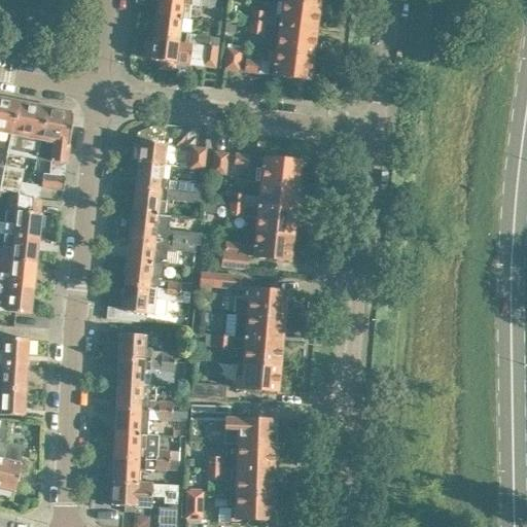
[(156,0),(155,15),(180,19),(189,20),(191,4),(222,8),(223,0),(156,0)]
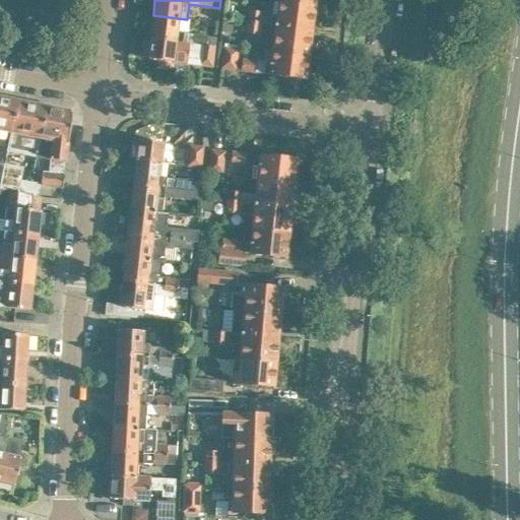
[(269,25),(310,30),(313,7),(278,3),(276,16),(270,15),(269,25)]
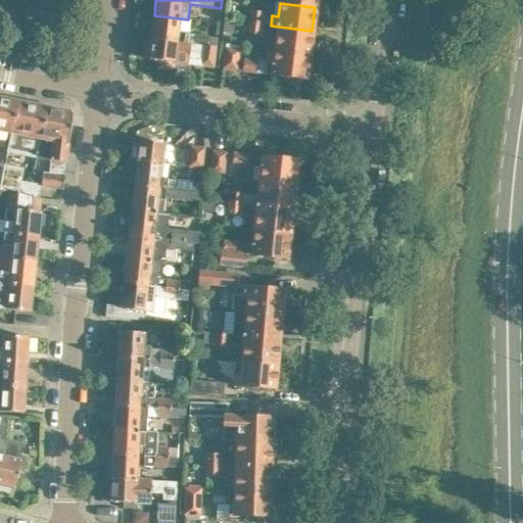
[(249,13),(248,24),(263,25),(264,14),(249,13)]
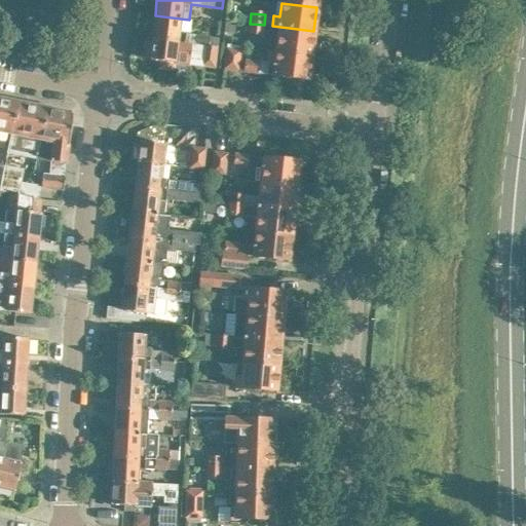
[(180,19),(155,15),(152,39),(184,43),(208,46),(209,36),(179,32),(180,19)]
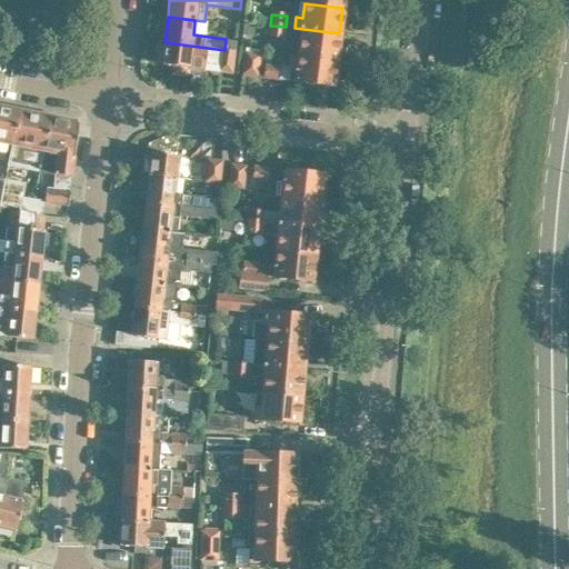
[(253,23),(242,22),(241,36),(252,37),(253,23)]
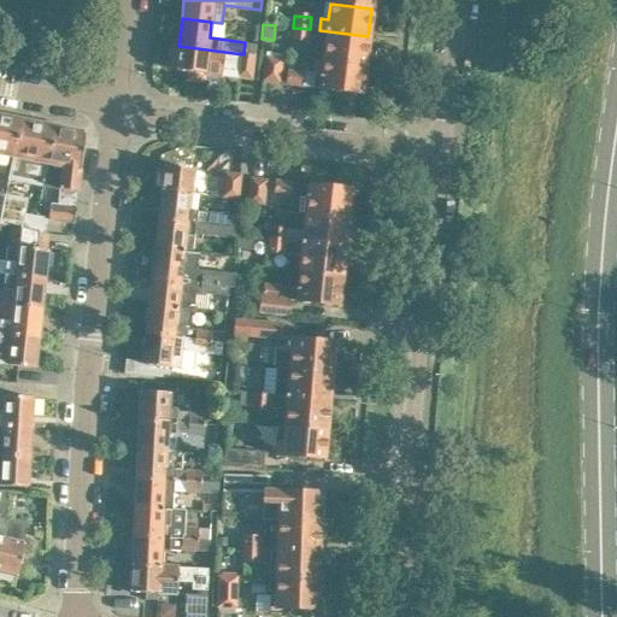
[(306,58),(323,59),(364,65),(368,36),(319,30),(310,29),(293,28),(292,40),(309,42),(306,58)]
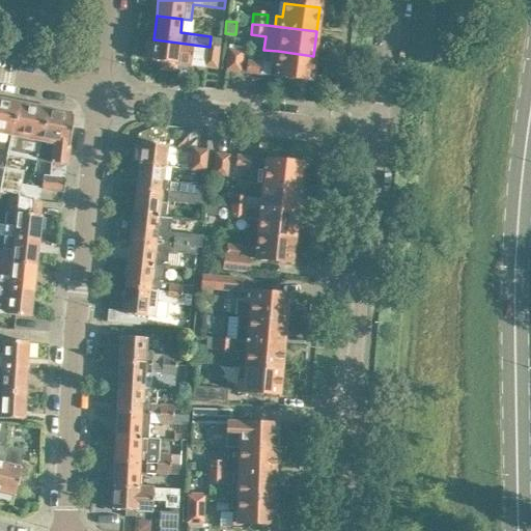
[(186,44),(154,39),(154,43),(147,43),(145,59),(151,60),(150,61),(161,62),(161,70),(174,72),(175,64),(190,65),(191,55),(204,57),(203,67),(216,70),(219,49),(208,47),(210,47),(186,44)]
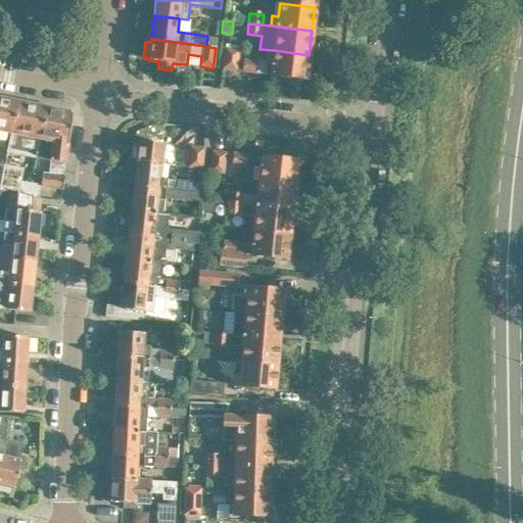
[(225,48),(223,68),(237,70),(239,50),(225,48)]
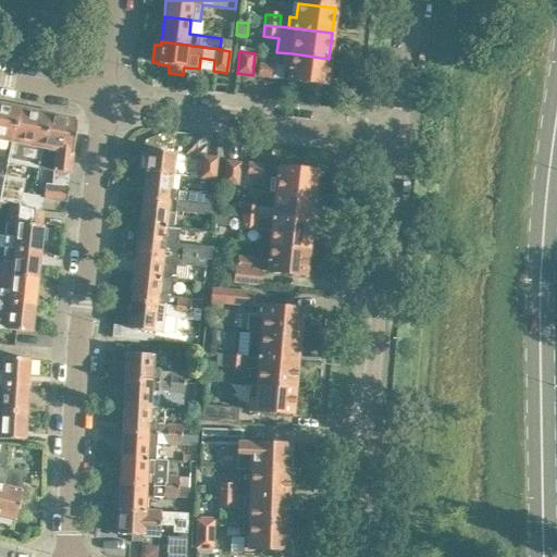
[(325,85),(329,59),(292,53),(291,69),(260,64),(258,76),(283,79),(325,85)]
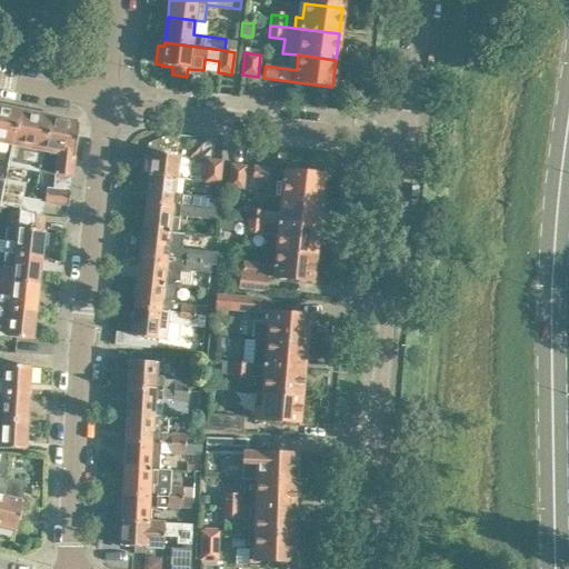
[(0,143),(11,146),(18,110),(0,107),(0,143)]
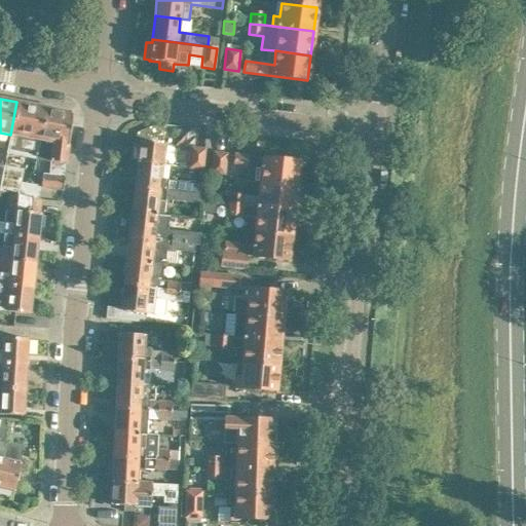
[(16,102),(10,135),(6,153),(35,159),(44,108),(16,102)]
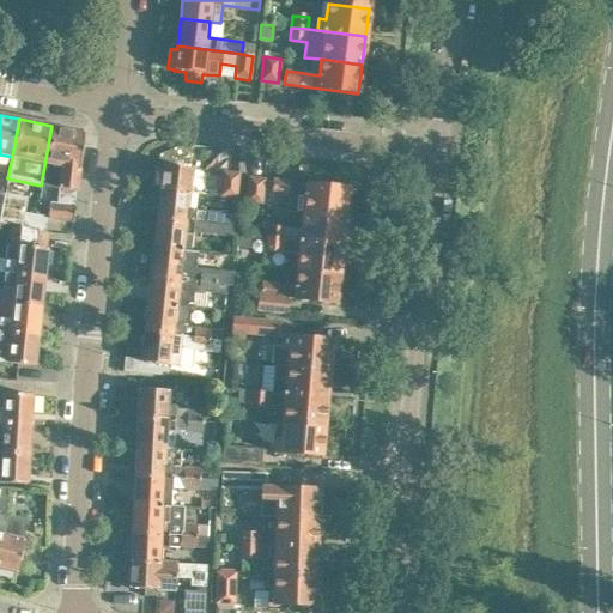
[(64,189),(77,190),(83,132),(52,126),(41,186),(58,188),(64,189)]
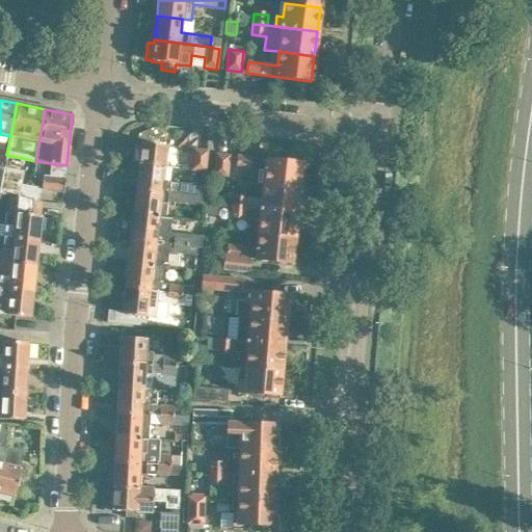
[(138,164),(163,167),(178,169),(178,168),(185,169),(185,165),(179,164),(180,149),(141,144),(140,145),(134,144),(133,162),(138,161),(138,164)]
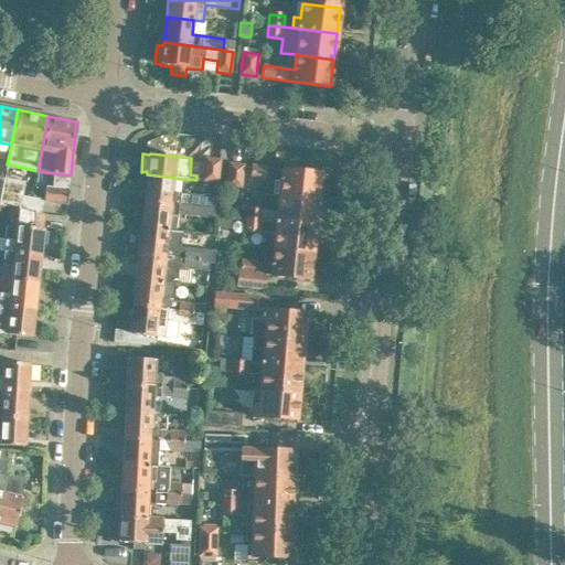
[(220,160),(205,159),(203,181),(217,182),(220,163),(220,160)]
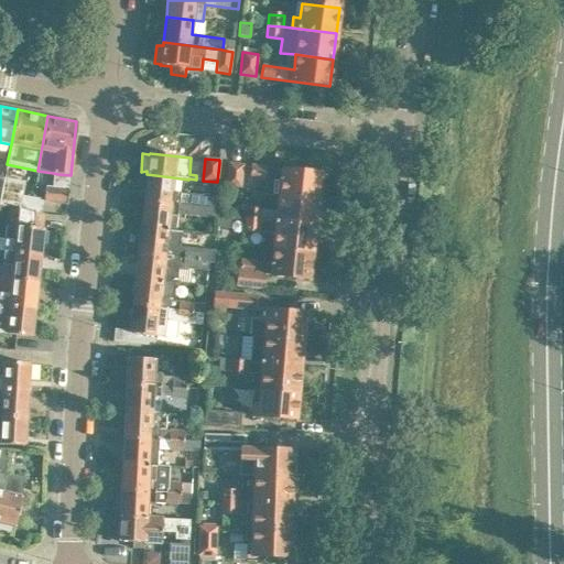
[(228,164),(226,185),(239,187),(241,176),(242,165),(228,164)]
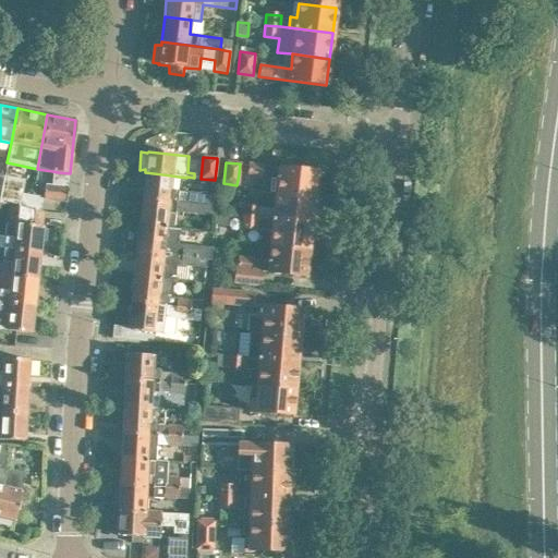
[(277,179),(276,194),(314,198),(316,172),(249,165),(246,178),(262,179),(262,177),(271,178),(277,179)]
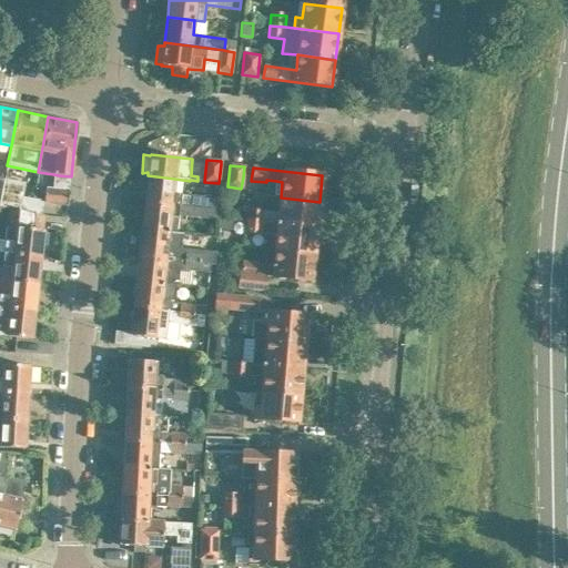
[(174,179),(148,175),(145,202),(217,210),(219,199),(172,193),(174,179)]
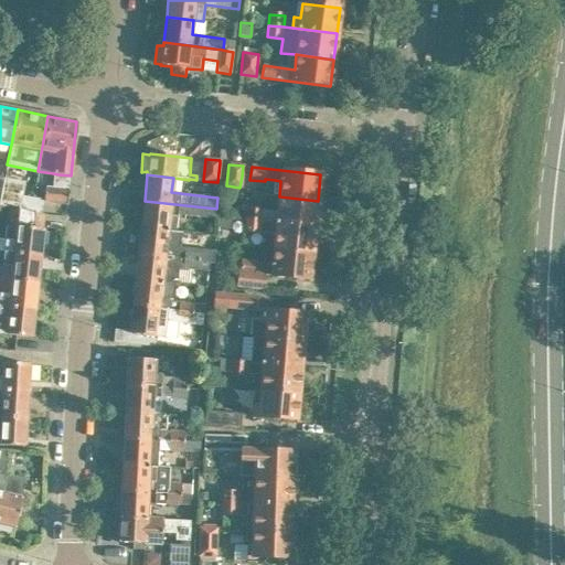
[(0,198),(0,204),(20,209),(21,198),(24,183),(3,179),(0,198)]
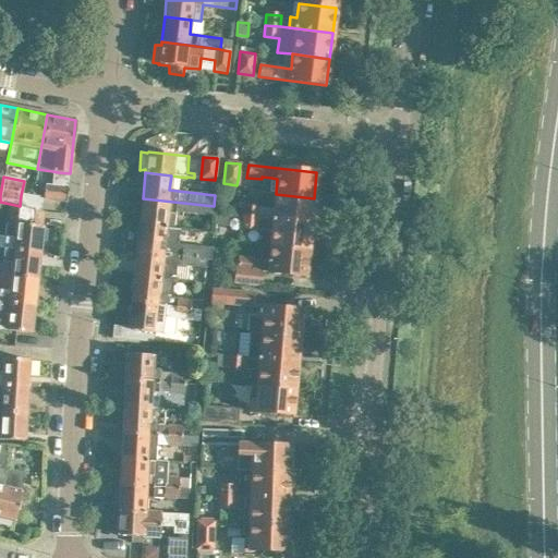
[(65,203),(67,203),(69,186),(56,185),(44,184),(43,199),(65,202),(65,203)]
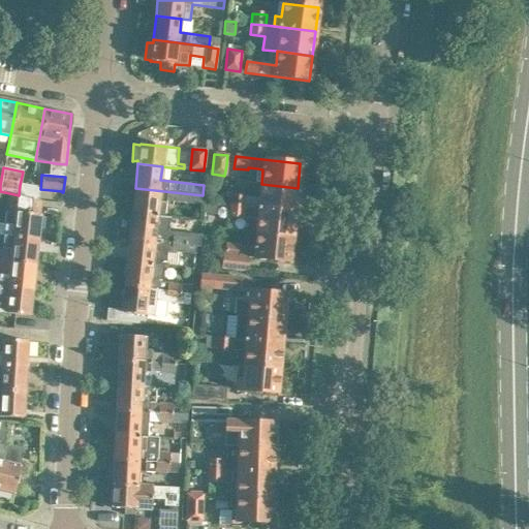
[(229,206),(294,213),(298,188),(261,184),(259,198),(230,195),(229,206)]
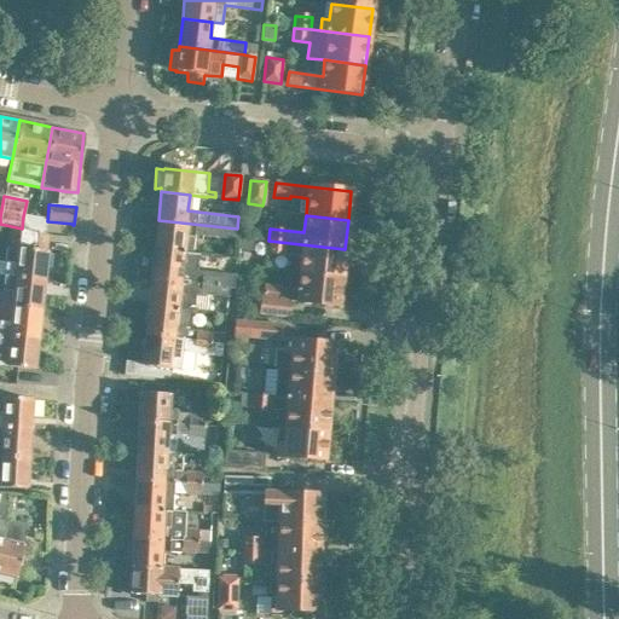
[(239,230),(237,229),(158,220),(155,249),(194,254),(196,235),(239,239),(239,237),(239,230)]
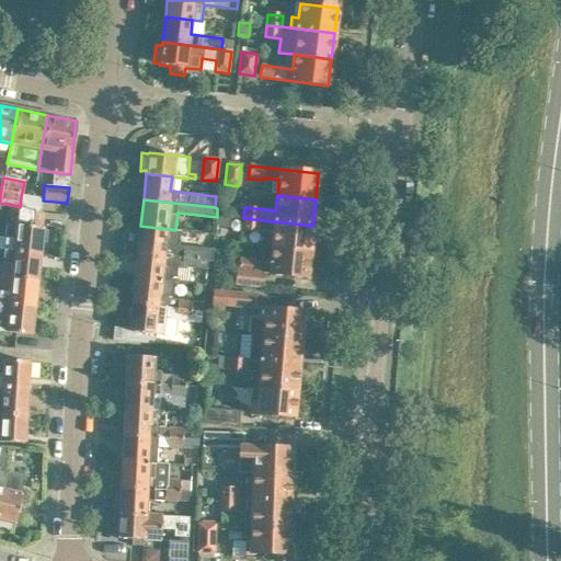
[(18,225),(15,225),(14,239),(0,237),(0,250),(2,251),(39,255),(42,243),(46,242),(47,231),(43,230),(44,215),(44,214),(20,207),(18,225)]
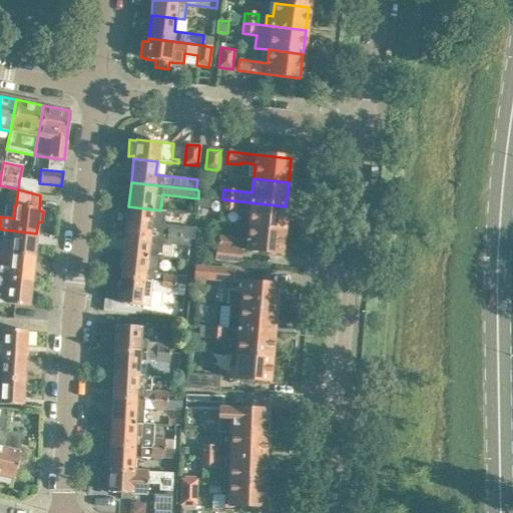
[(198,196),(198,198),(197,206),(209,208),(210,198),(198,196)]
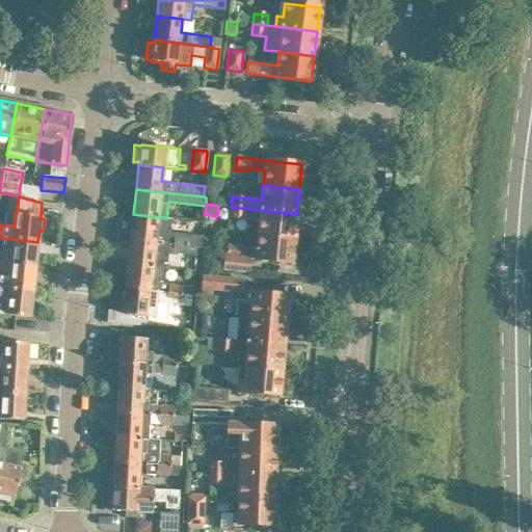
[(259,220),(258,235),(293,239),(296,214),(231,207),(220,206),(219,216),(259,220)]
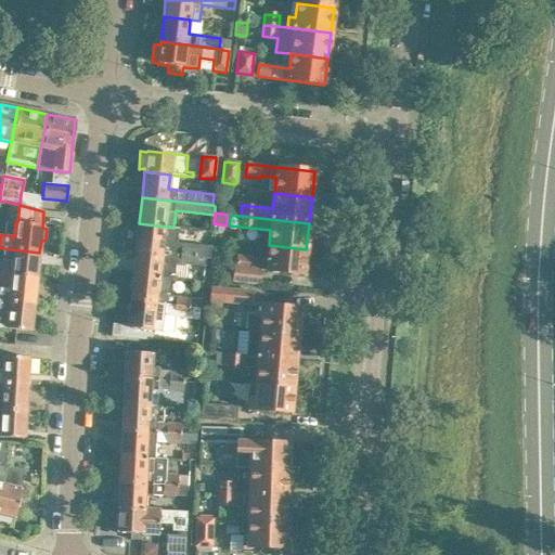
[(173,228),(139,223),(136,249),(182,255),(183,244),(172,243),(173,228)]
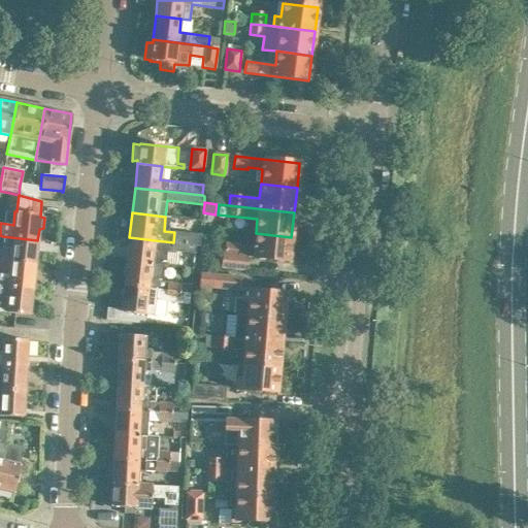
[(249,246),(248,258),(289,262),(291,237),(256,233),(254,248),(249,246)]
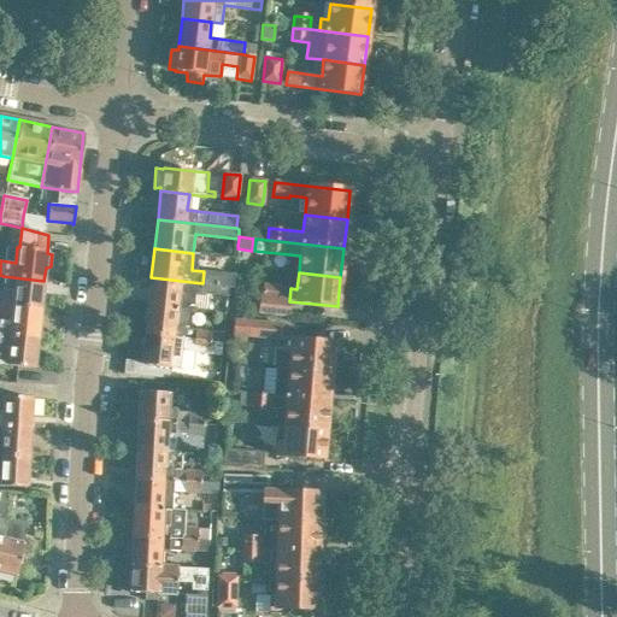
[(0,304),(0,305),(41,310),(43,281),(3,276),(0,304)]
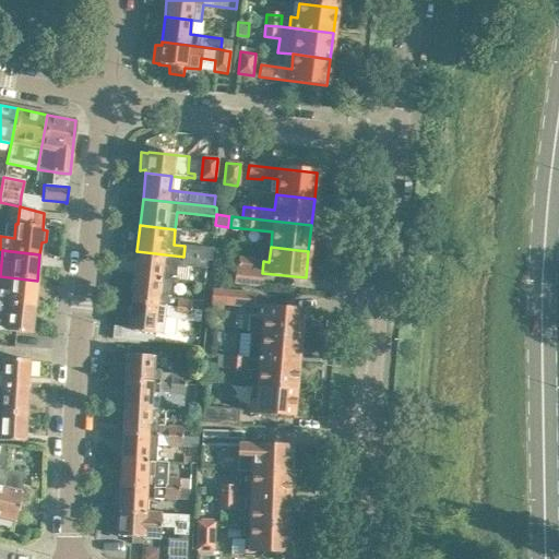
[(183,257),(137,251),(134,277),(158,281),(176,282),(178,266),(194,268),(195,258),(183,257)]
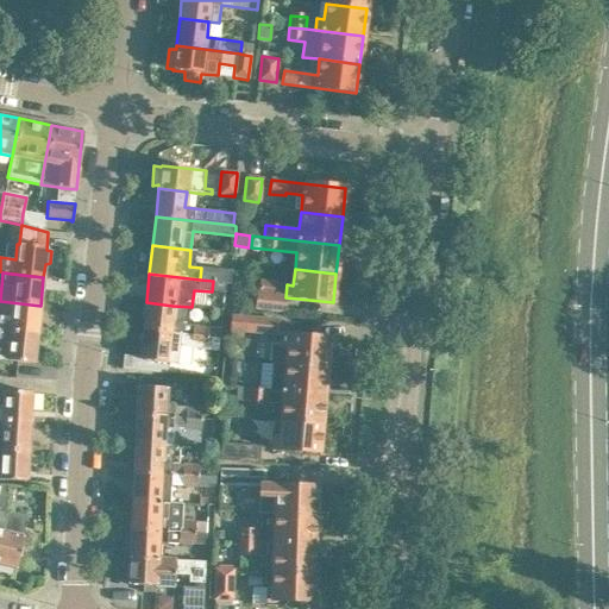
[(261,282),(257,309),(284,312),(286,297),(275,296),(276,283),(261,282)]
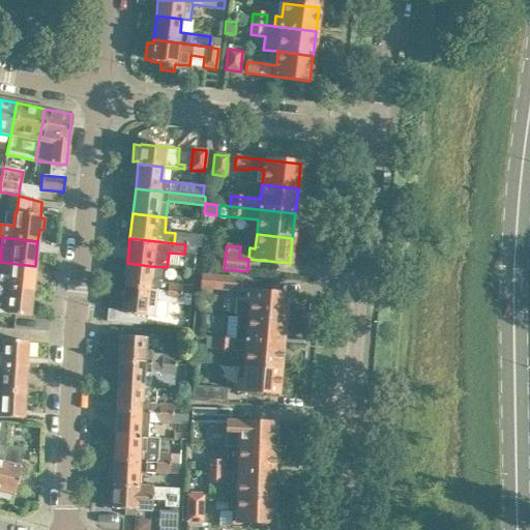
[(0,288),(32,291),(35,266),(0,262),(0,288)]
